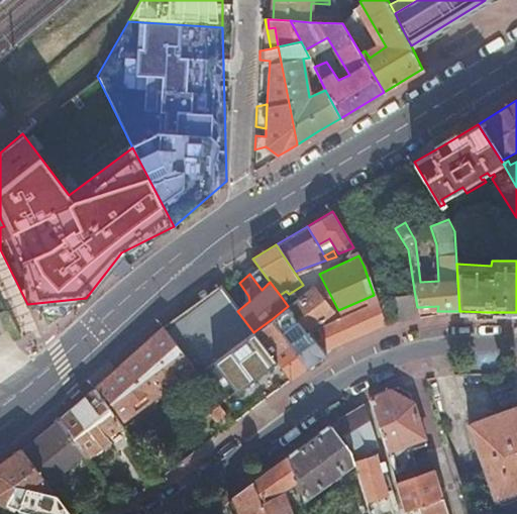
[(176,317),(162,328),(192,369),(197,375),(214,363),(253,332),(237,311),(217,284),(206,294),(176,317)]
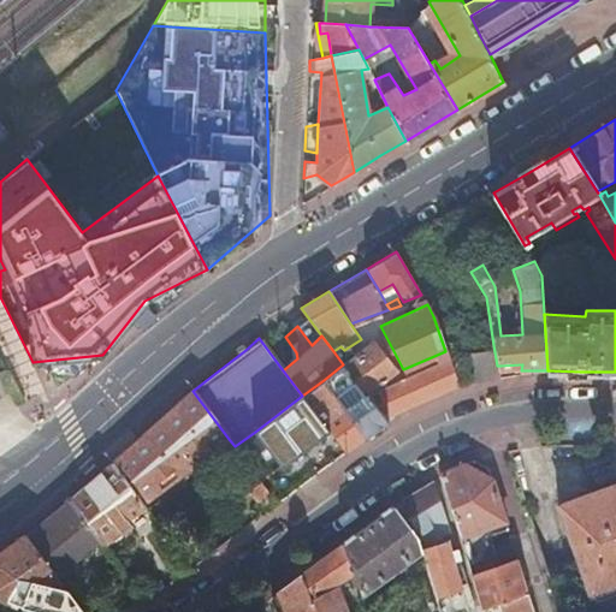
[(374,342),(343,364),(365,393),(395,370),(374,342)]
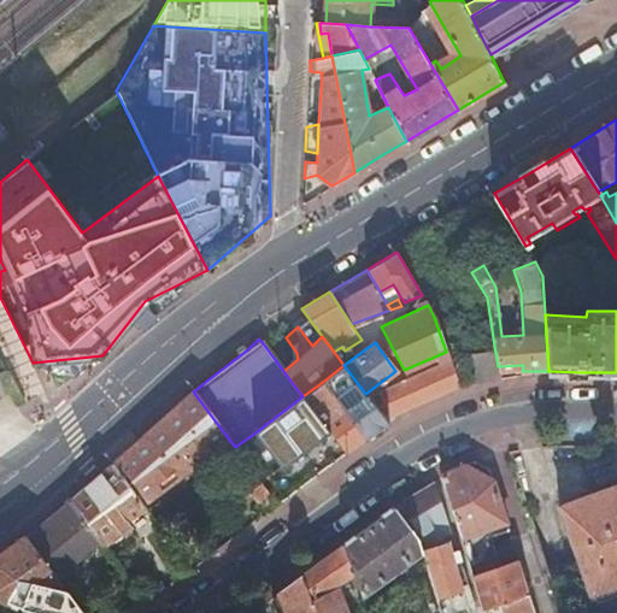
[(471,349),(475,381),(499,377),(494,346),(471,349)]
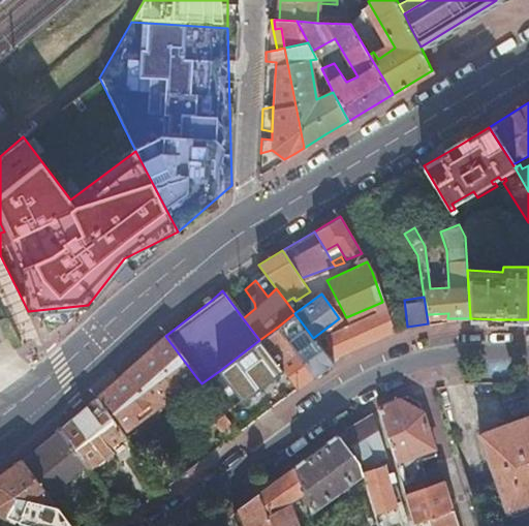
[(322,336),(335,356),(365,341),(392,329),(385,308),(322,336)]
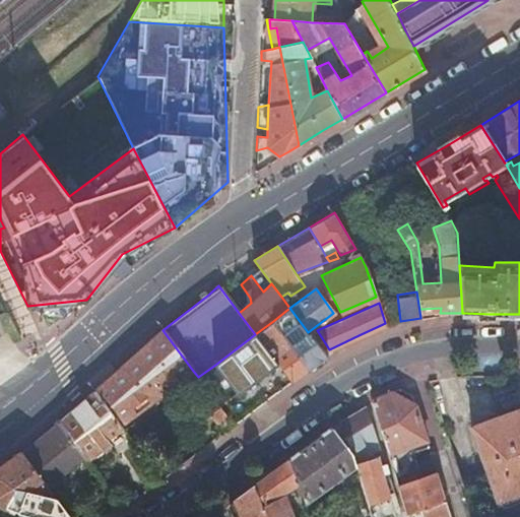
[(289,308),(273,321),(283,335),(290,344),(308,369),(317,363),(326,357),(308,332),(289,308)]
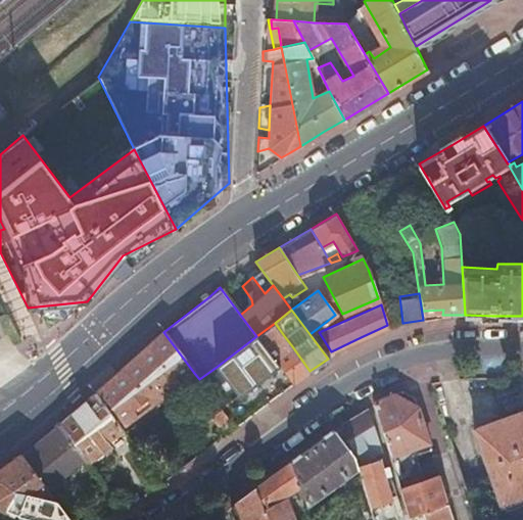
[(275,323),(256,336),(268,350),(285,337),(275,323)]
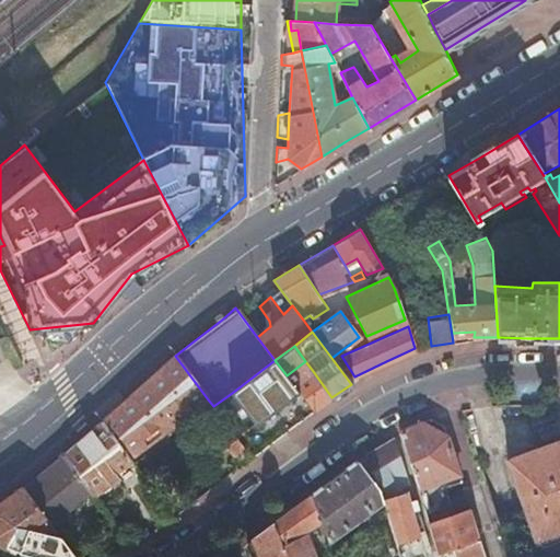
[(130,395),(101,421),(129,457),(208,399),(175,356),(130,395)]
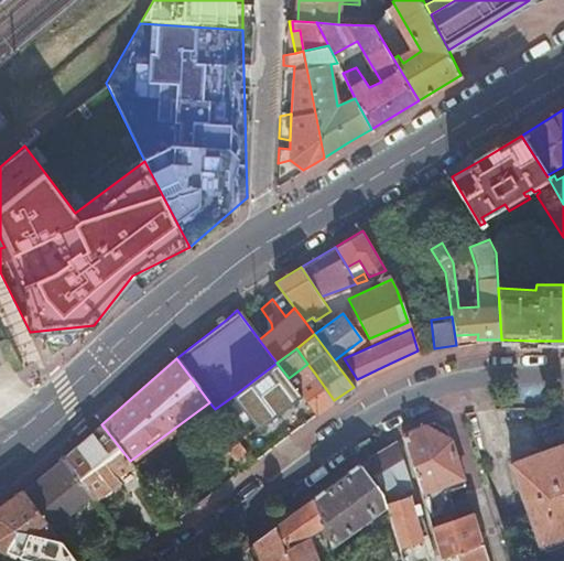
[(277,363),(234,396),(258,428),(302,396),(293,384),(289,378),(277,363)]
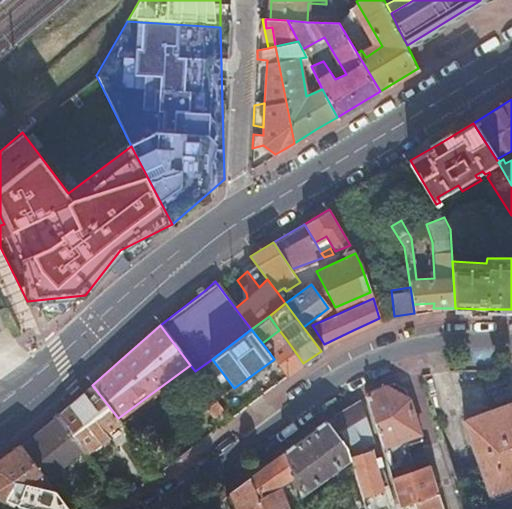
[(274,359),(287,376),(296,369),(301,366),(303,363),(286,339),(275,348),(272,343),(266,348),(274,359)]
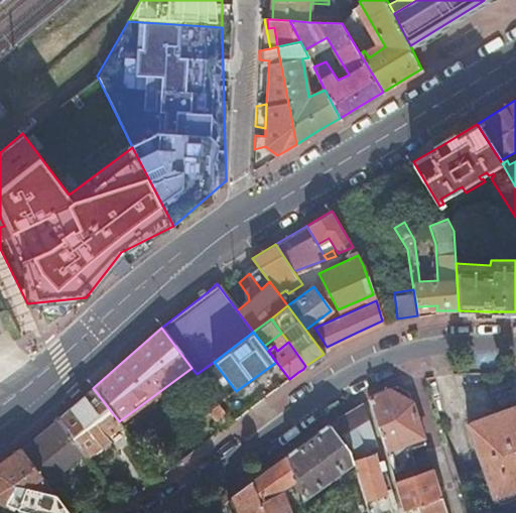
[(395,386),(367,398),(389,468),(414,460),(410,447),(424,442),(409,392),(395,386)]
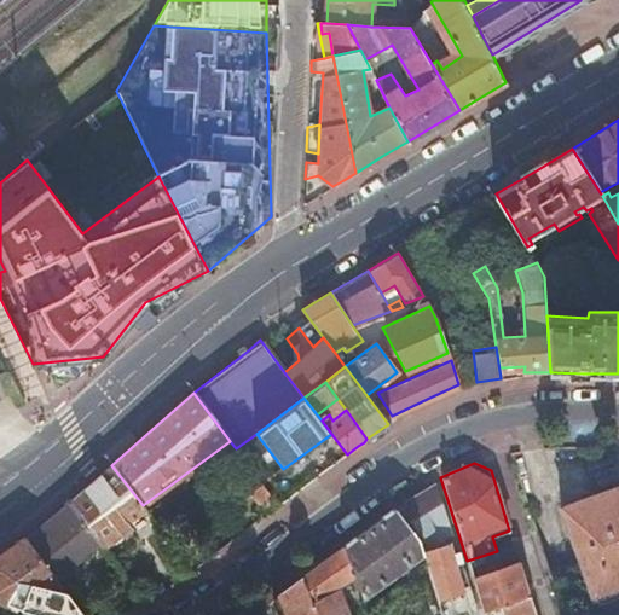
[(87,487),(70,502),(99,541),(104,547),(131,527),(128,522),(145,509),(143,505),(111,465),(87,487)]
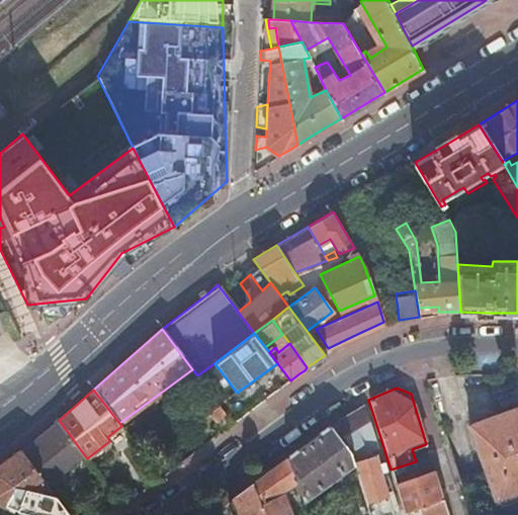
[(227,414),(213,396),(202,404),(211,416),(207,419),(212,425),(227,414)]
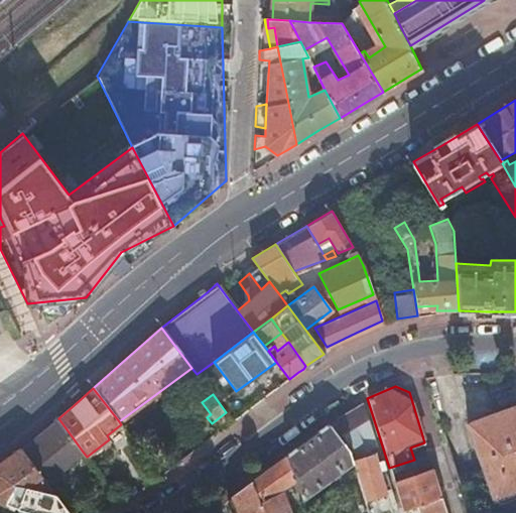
[(351,462),(363,500),(386,493),(380,473),(385,472),(381,460),(376,462),(373,454),(372,454),(368,449),(376,445),(363,404),(337,417),(347,447),(351,462)]
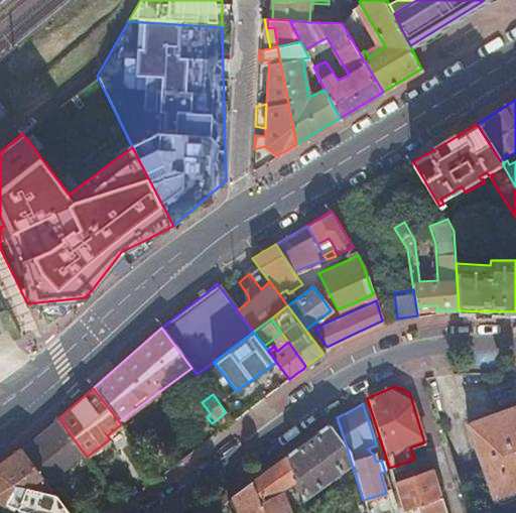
[(493,500),(515,492),(515,404),(466,422),(493,500)]
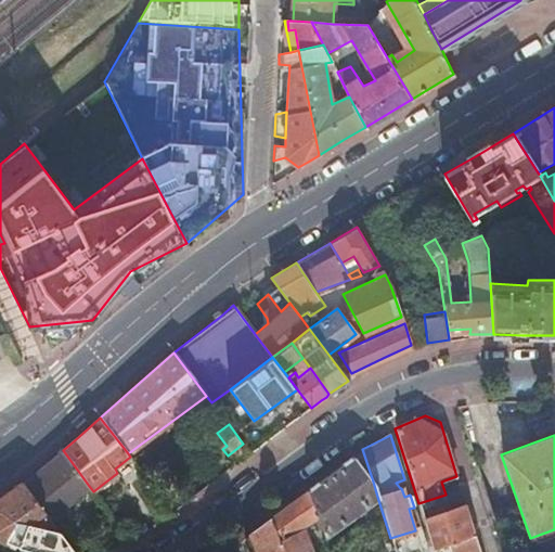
[(63,450),(23,483),(43,512),(44,511),(50,517),(89,486),(63,450)]
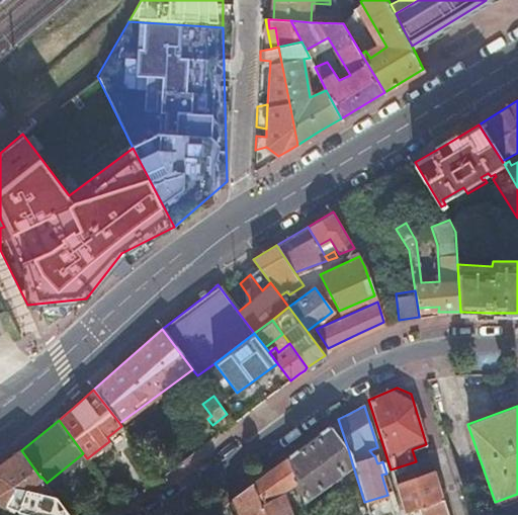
[(310,441),(287,457),(295,482),(304,501),(352,463),(348,449),(330,425),(310,441)]
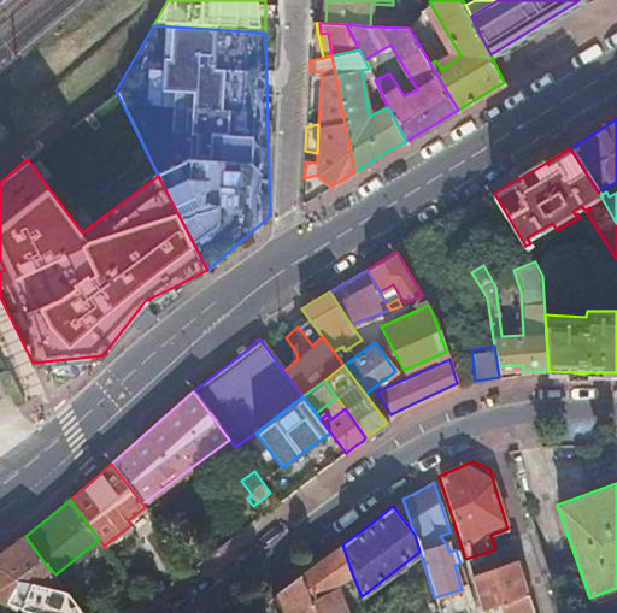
[(48,569),(25,536),(5,550),(0,553),(0,600),(5,603),(37,612),(42,612),(81,612),(57,581),(54,587),(33,579),(48,569)]
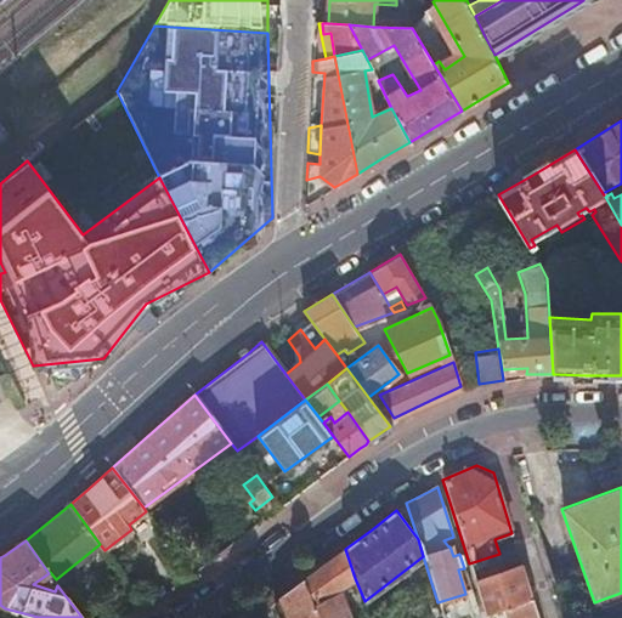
[(344,617),(334,591),(355,578),(345,549),(324,565),(304,579),(318,617),(344,617)]
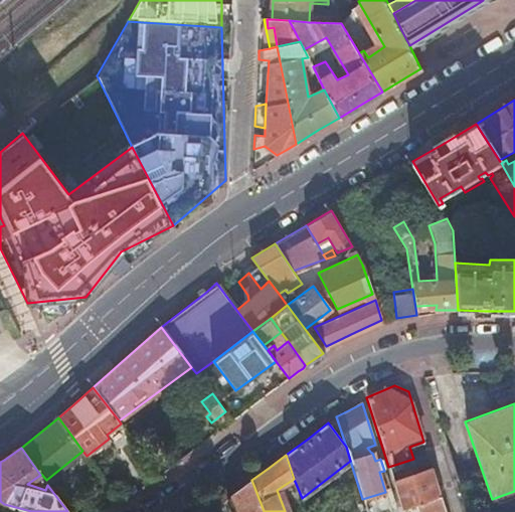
[(402,508),(418,503),(418,501),(440,495),(432,468),(398,479),(396,473),(391,475),(396,489),(402,508)]
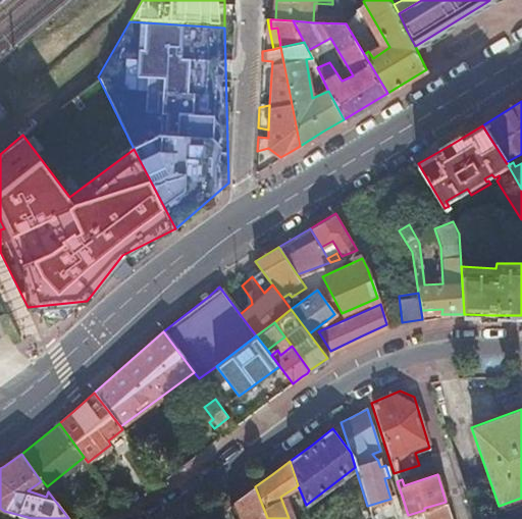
[(384,478),(390,499),(396,498),(389,477),(384,478)]
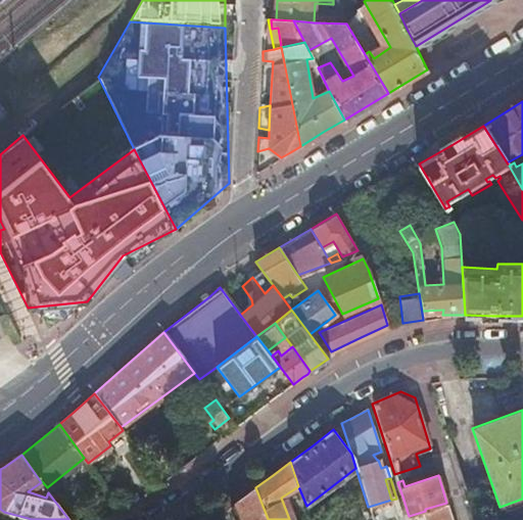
[(235,519),(268,519),(255,487),(239,501),(230,508),(235,519)]
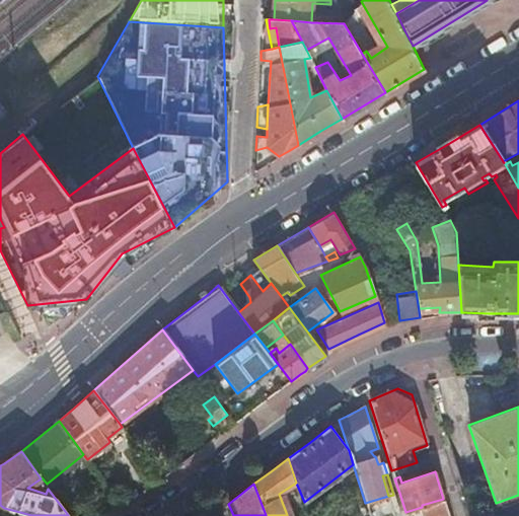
[(365,503),(369,515),(394,515),(388,496),(365,503)]
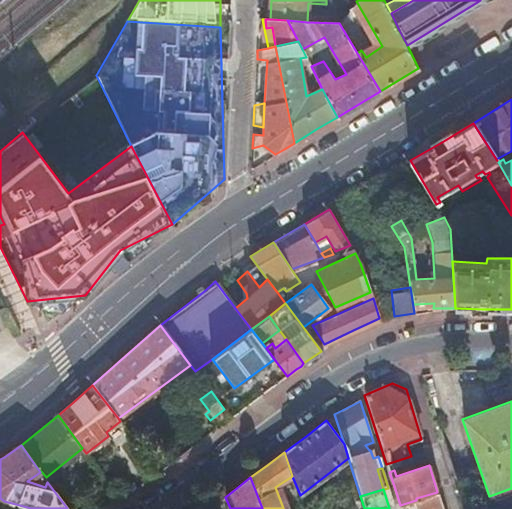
[(443,508),(437,492),(416,498),(416,500),(420,508),(443,508)]
